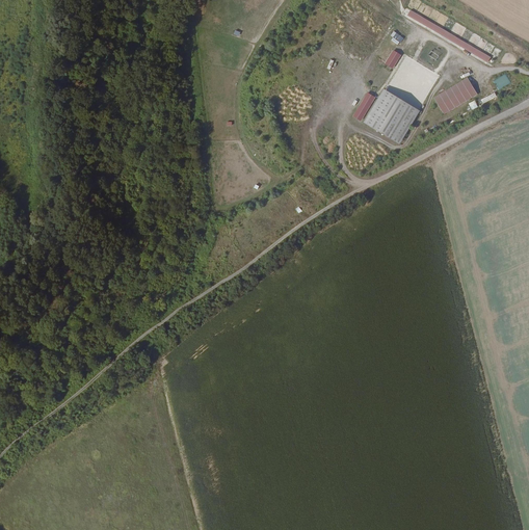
[(412,7),(407,14),(494,65),(497,59),(473,46),(440,25),(412,7)]
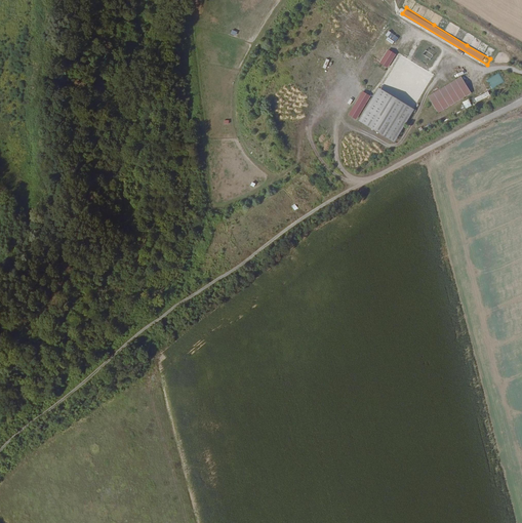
[(391,35),(389,38),(397,42),(401,35),(391,29),(389,34),(391,35)]
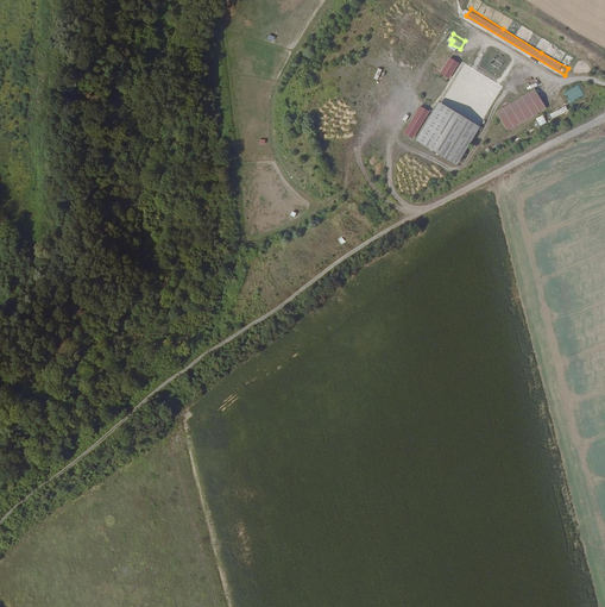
[(438,85),(445,89),(462,58),(455,54),(438,85)]
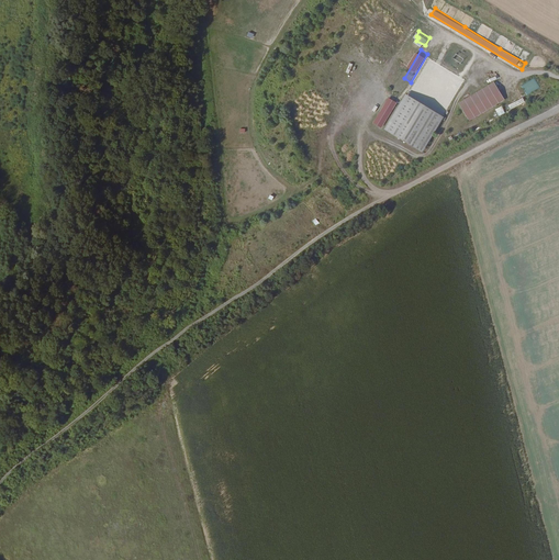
[(427,54),(411,82),(384,125),(422,148),(426,141),(448,105),(466,77),(427,54)]
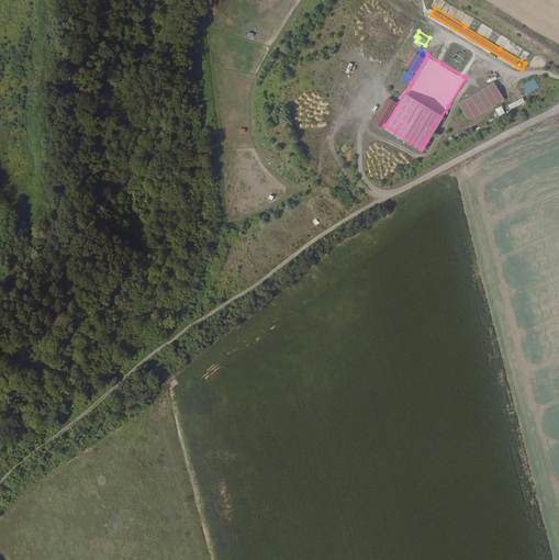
[(524,84),(530,93),(544,85),(537,75),(524,84)]
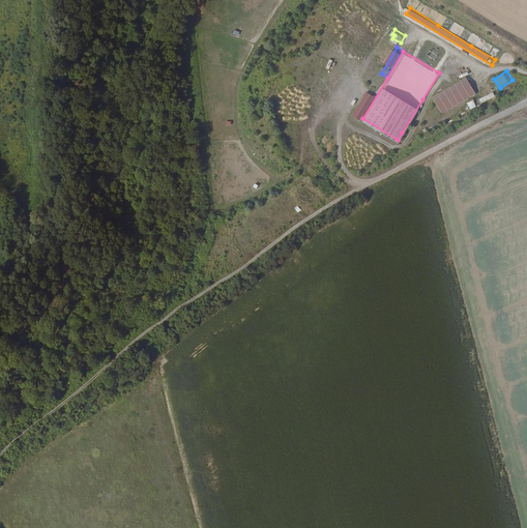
[(470,76),(435,93),(444,112),(479,94),(470,76)]
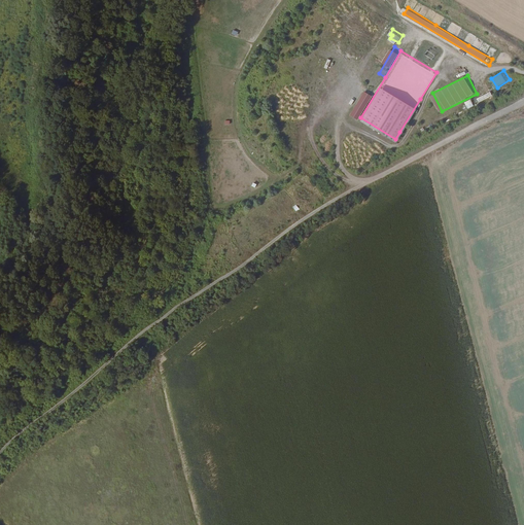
[(481,101),(495,94),(493,90),(479,96),(481,101)]
